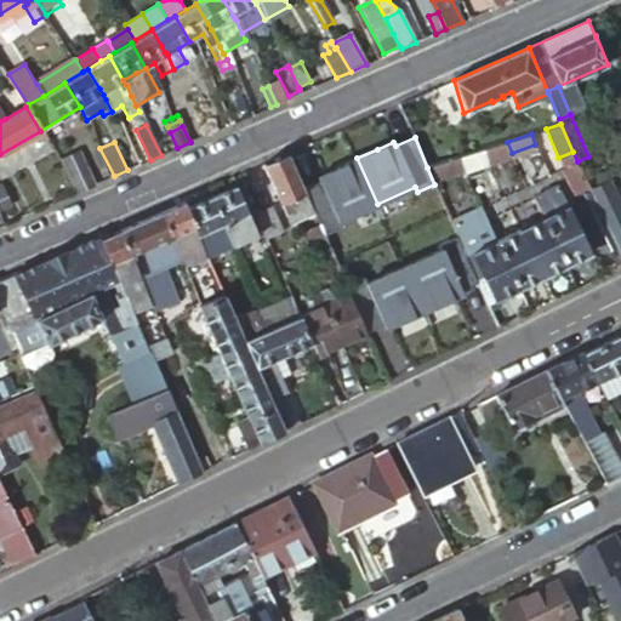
[(512,153),(507,142),(484,148),(490,161),(512,153)]
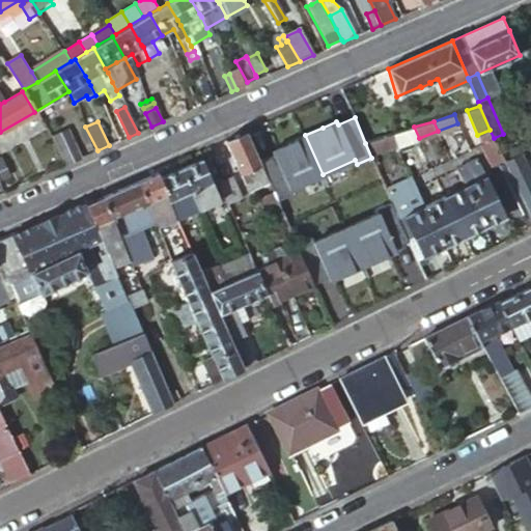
[(397,145),(397,147),(418,139),(413,128),(392,134),(397,145)]
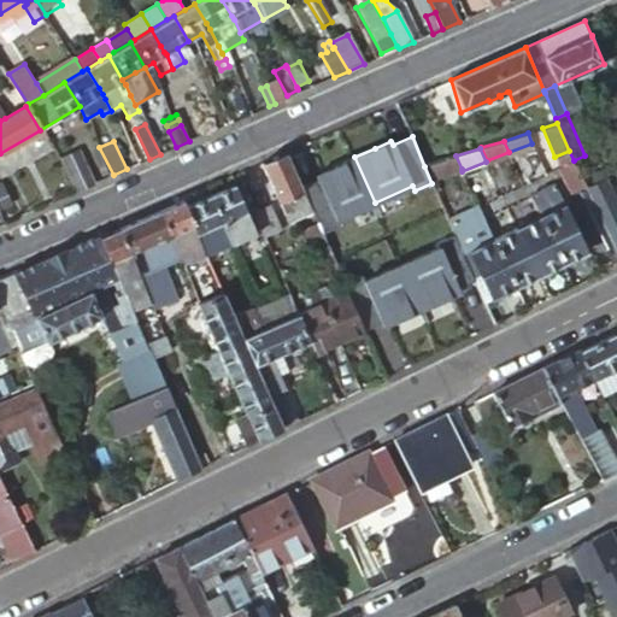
[(569,151),(554,157),(558,168),(574,160),(569,151)]
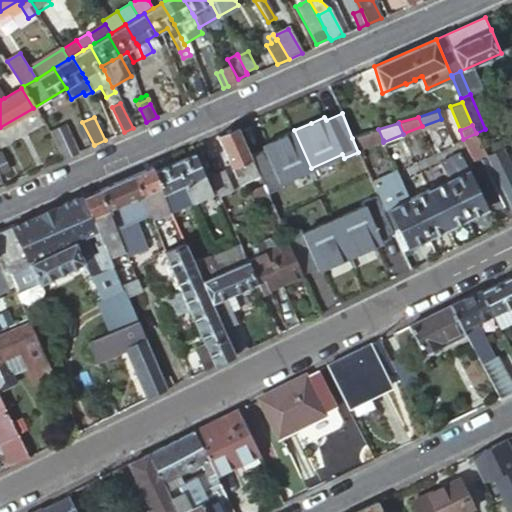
[(259,176),(237,127),(217,135),(239,185),(259,176)]
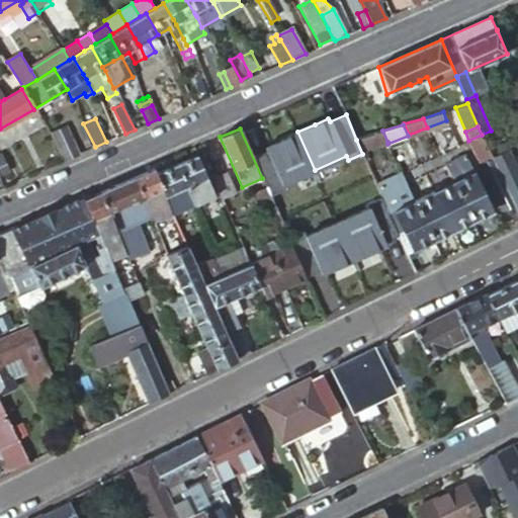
[(52,139),(64,161),(77,155),(64,131),(52,139)]
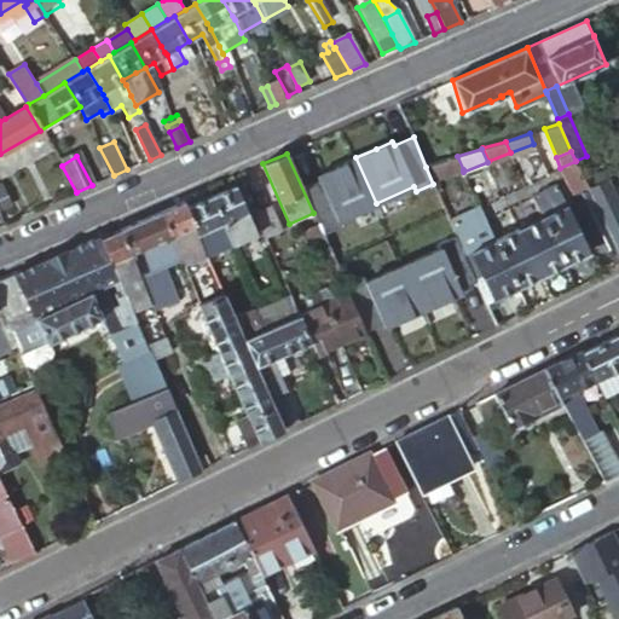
[(426,167),(433,181),(463,169),(457,156),(426,167)]
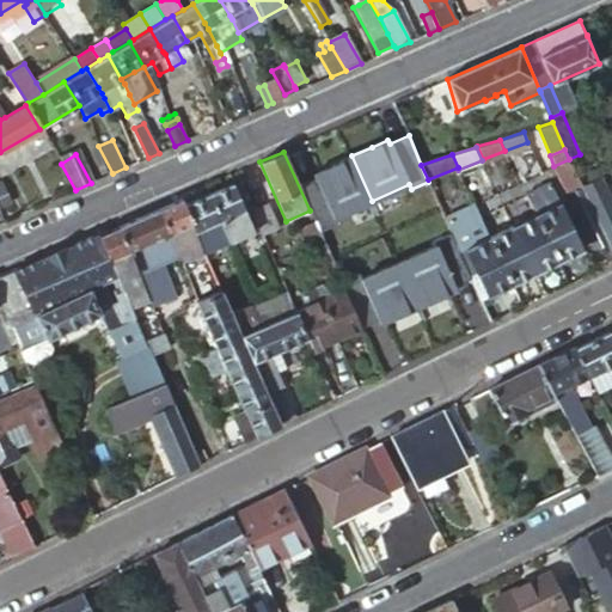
[(317,177),(299,184),(319,231),(337,222),(335,216),(372,201),(352,155),(316,172),(317,177)]
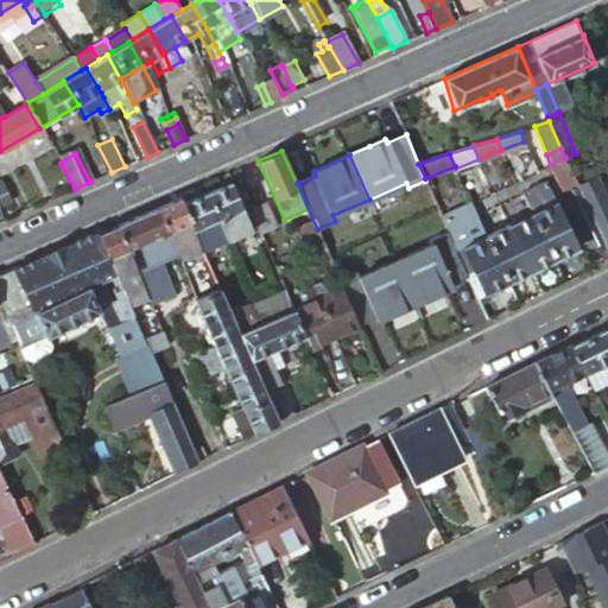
[(549,166),(562,191),(576,183),(565,158),(550,165),(549,166)]
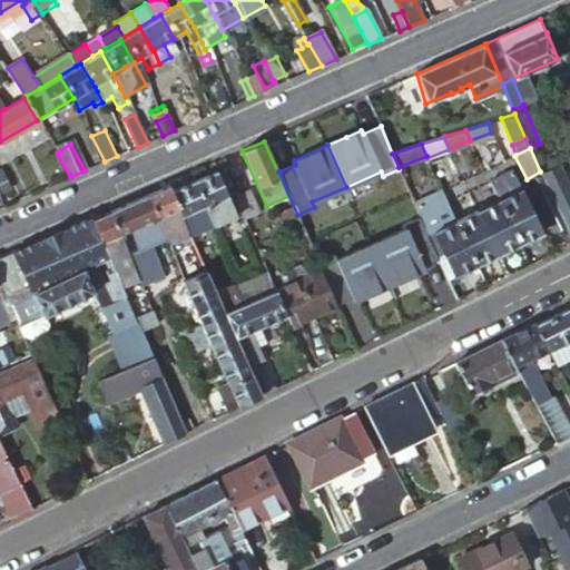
[(540,172),(567,224),(569,222),(569,189),(553,157),(544,160),(548,167),(540,172)]
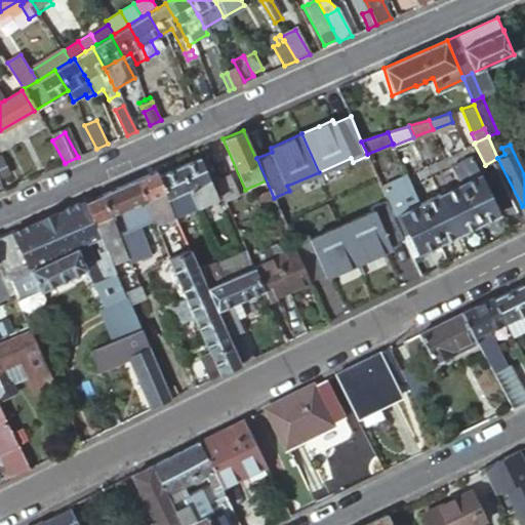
[(469,203),(488,193),(470,157),(449,167),(458,184),(469,203)]
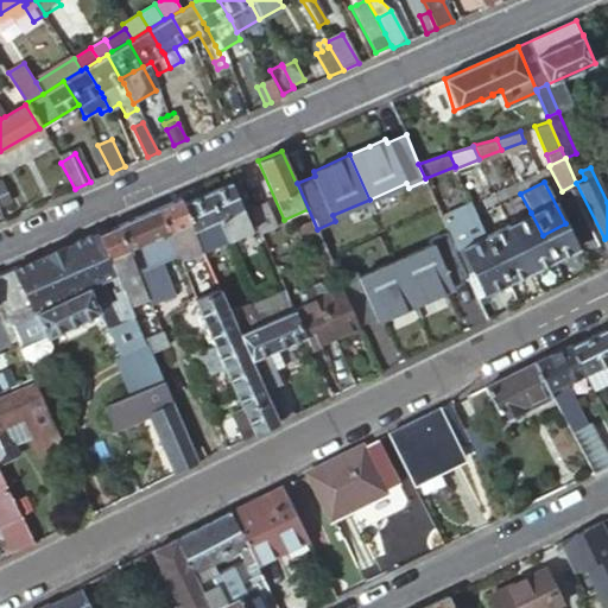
[(232,183),(208,192),(228,239),(252,228),(232,183)]
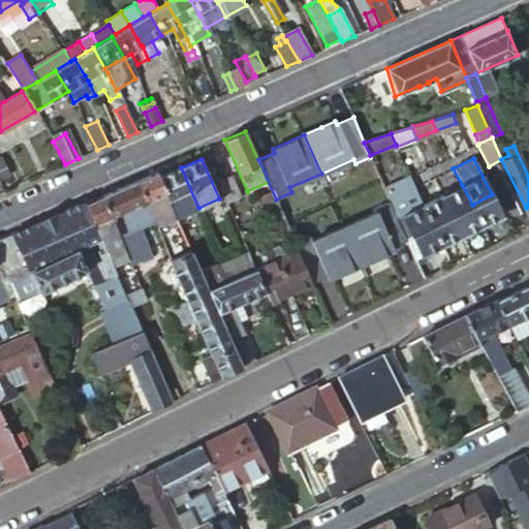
[(514,214),(524,209),(526,208),(501,159),(489,166),(514,214)]
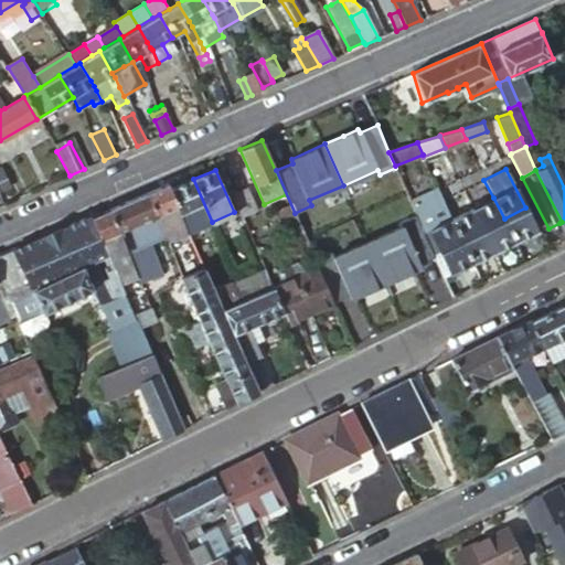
[(193,179),(171,189),(181,212),(189,208),(199,228),(212,222),(193,179)]
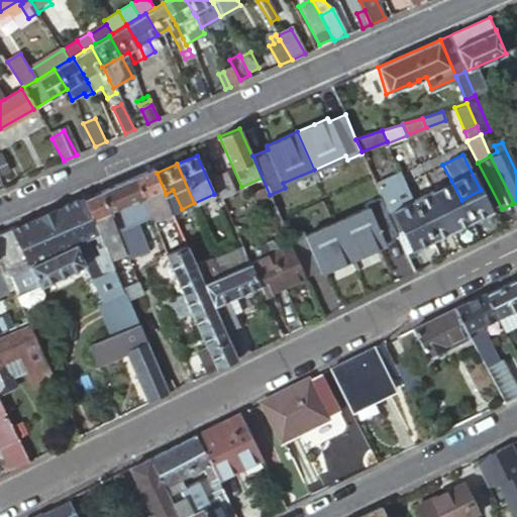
[(154,169),(133,177),(149,215),(151,219),(173,210),(166,194),(157,173),(154,169)]
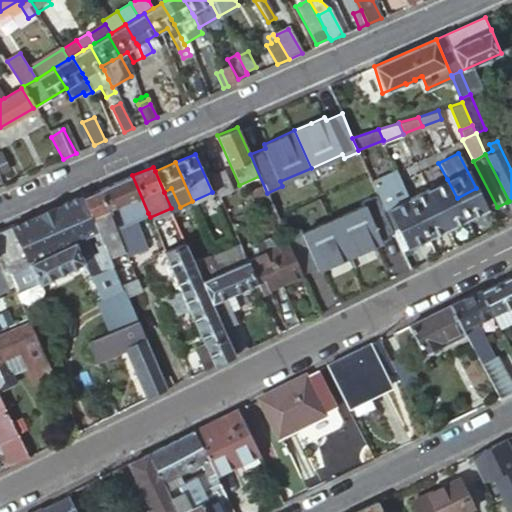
[(210,176),(219,197),(234,191),(224,170),(210,176)]
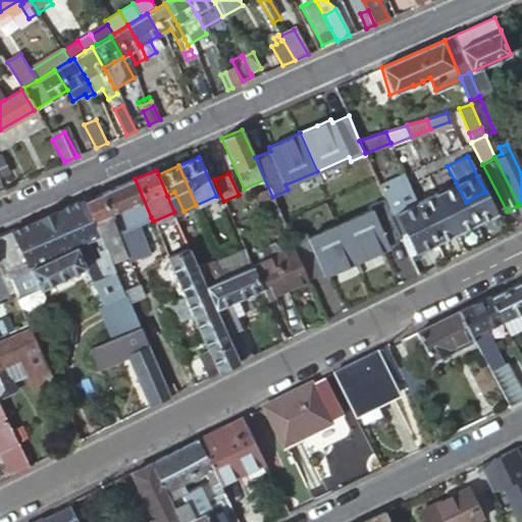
[(416,252),(436,242),(426,221),(416,201),(408,185),(407,184),(403,186),(399,177),(378,187),(385,202),(386,205),(388,209),(392,215),(397,212),(416,252)]
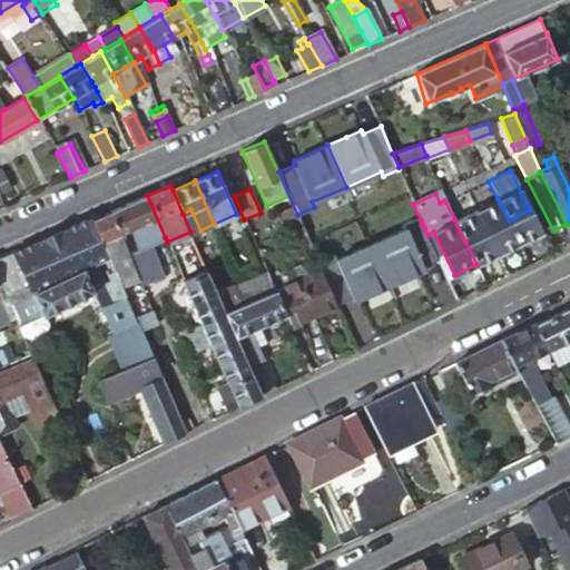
[(147,195),(111,210),(119,233),(128,253),(146,245),(165,237),(147,195)]
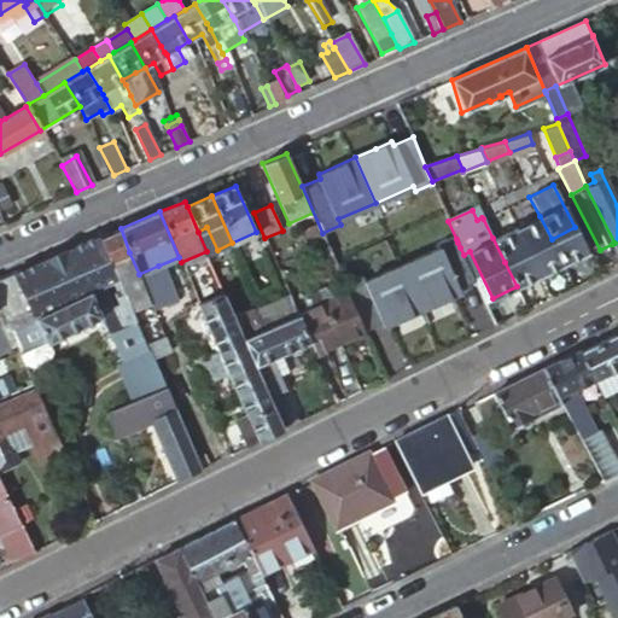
[(516,228),(528,251),(552,239),(540,216),(516,228)]
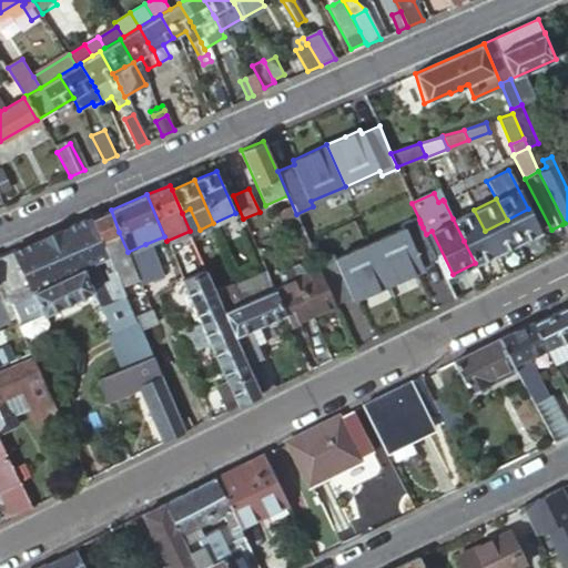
[(282,210),(294,239),(304,234),(292,205),(282,210)]
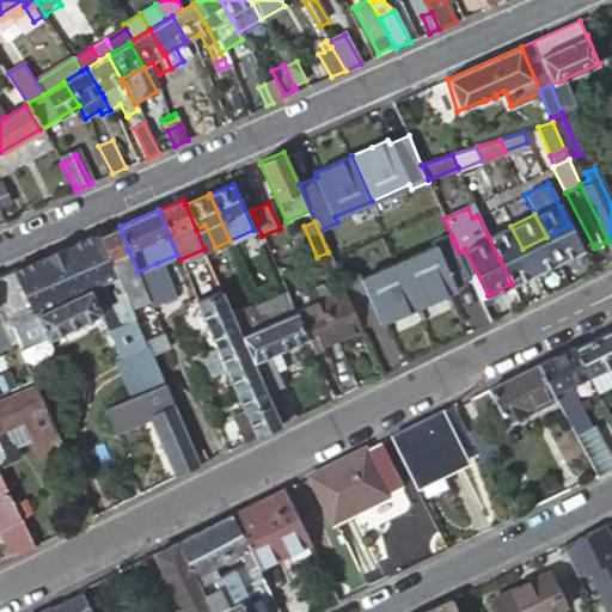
[(196,230),(204,249),(206,251),(215,248),(204,225),(196,230)]
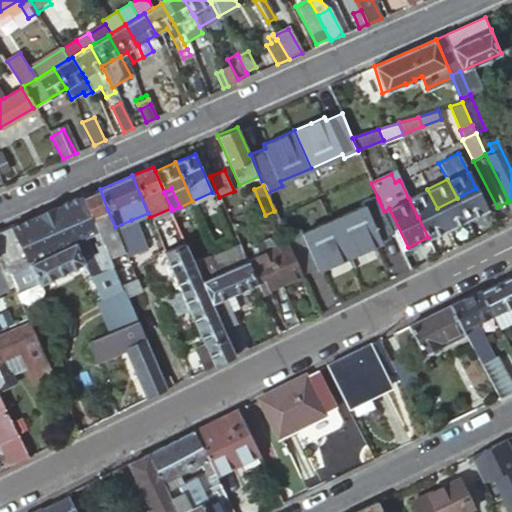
[(467,218),(487,208),(476,188),(457,198),(467,218)]
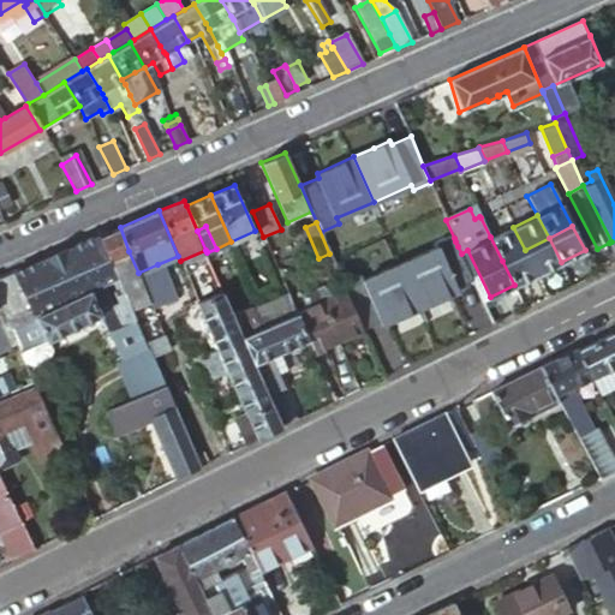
[(120,227),(100,236),(118,278),(132,311),(150,304),(138,273),(132,275),(124,254),(129,251),(120,227)]
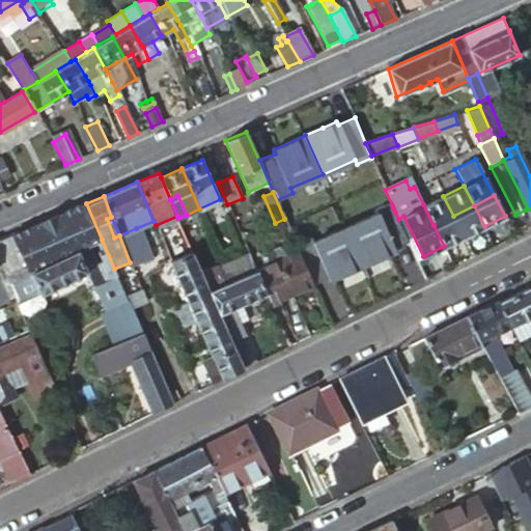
[(423,204),(434,225),(453,216),(443,196),(423,204)]
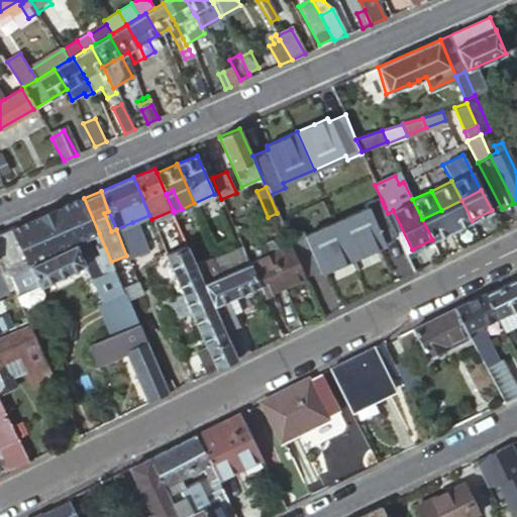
[(19,223),(0,231),(0,257),(8,277),(28,268),(27,265),(99,233),(84,198),(83,196),(47,211),(31,218),(19,223)]
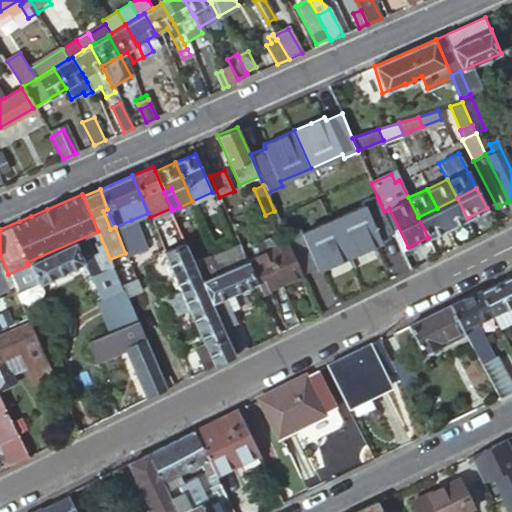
[(333,219),(350,256),(382,242),(380,238),(394,231),(393,229),(376,194),(362,200),(364,205),(333,219)]
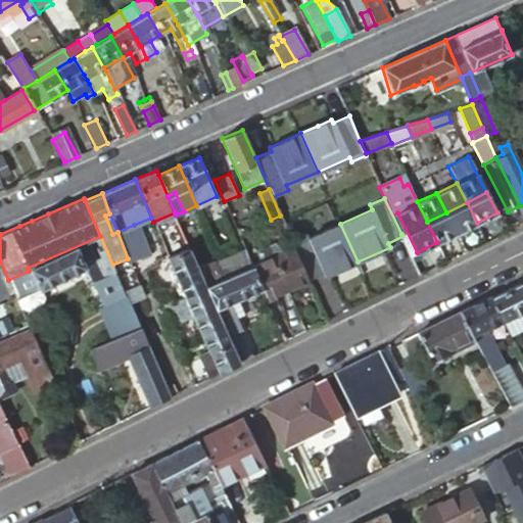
[(457,232),(477,223),(467,202),(446,212),(457,232)]
